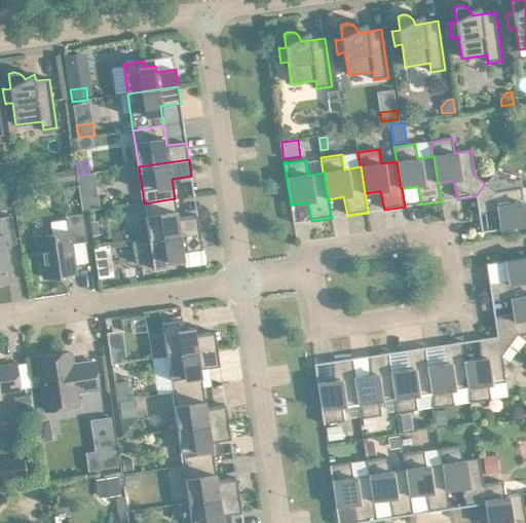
[(74,170),(51,173),(53,185),(76,181),(74,170)]
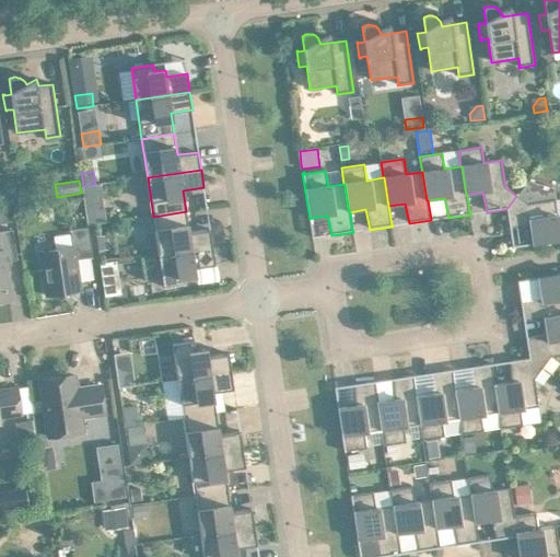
[(516,196),(506,209),(510,229),(531,228),(533,244),(532,244),(533,245),(559,241),(559,217),(558,218),(556,200),(528,204),(516,196)]
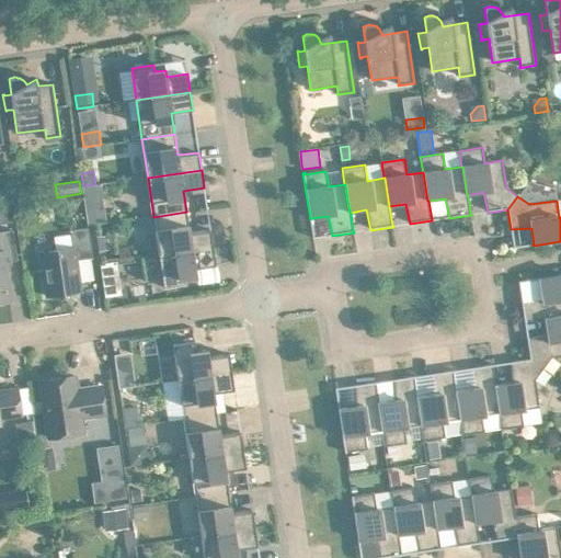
[(53,208),(44,209),(45,221),(54,220),(53,208)]
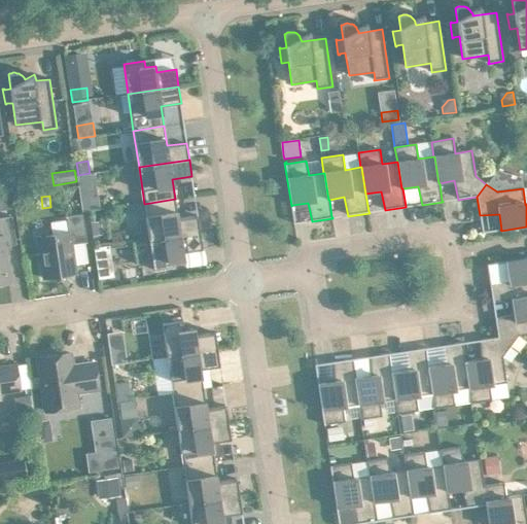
[(10,197),(0,198),(0,211),(12,209),(10,197)]
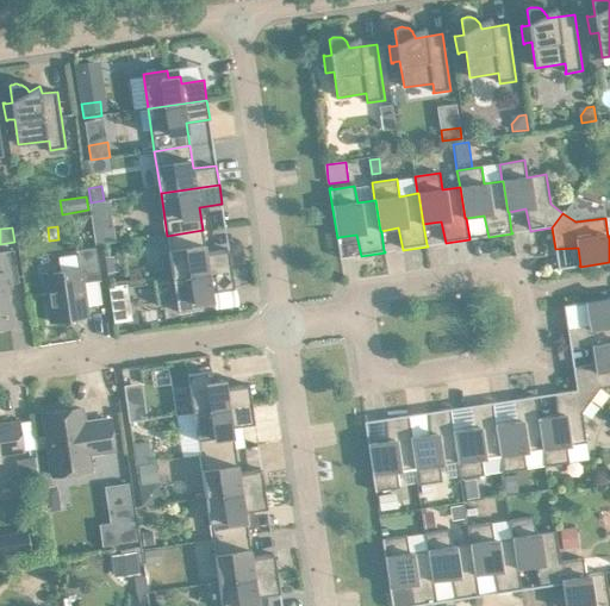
[(167,236),(173,277),(232,269),(229,250),(206,254),(203,230),(167,236)]
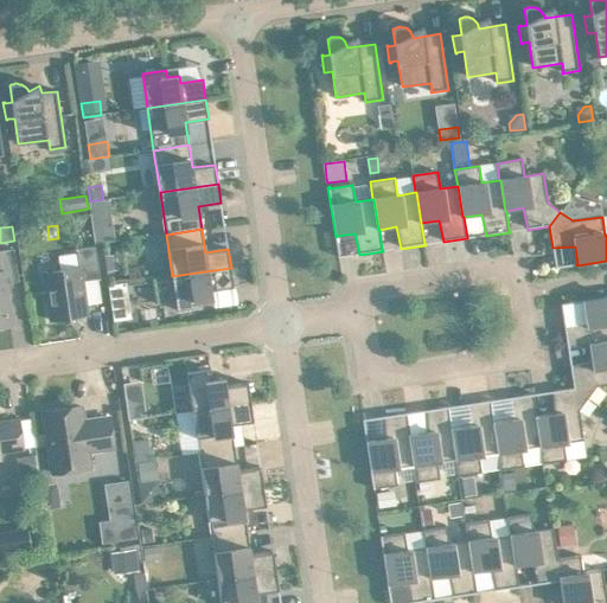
[(84,282),(101,280),(96,247),(77,250),(81,269),(43,274),(50,321),(89,315),(84,282)]
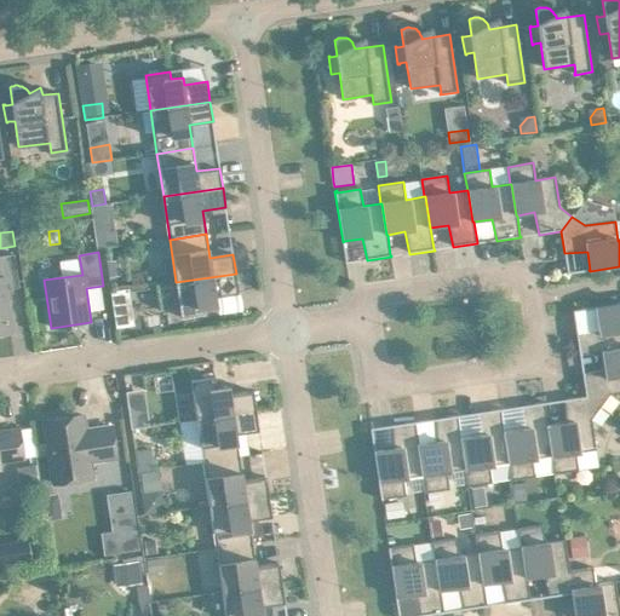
[(5,291),(19,288),(15,254),(0,257),(0,335),(11,334),(5,291)]
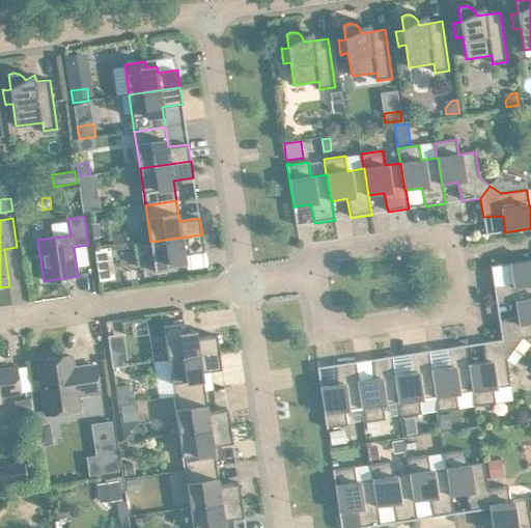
[(102,223),(91,224),(93,239),(104,237),(102,223)]
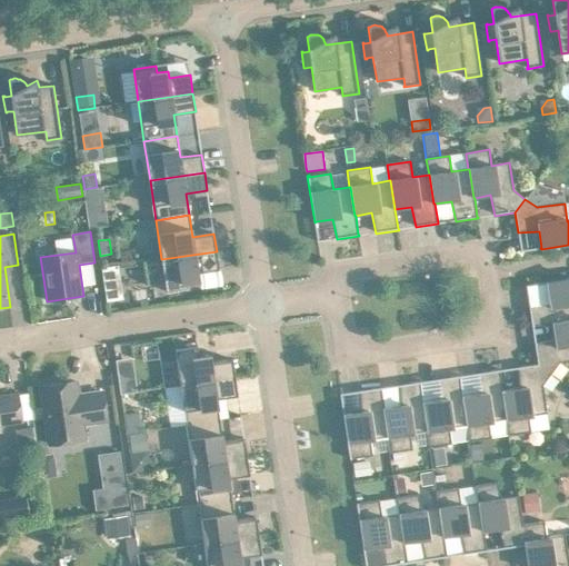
[(217,251),(161,259),(167,293),(189,289),(188,281),(199,280),(198,272),(219,270),(217,251)]
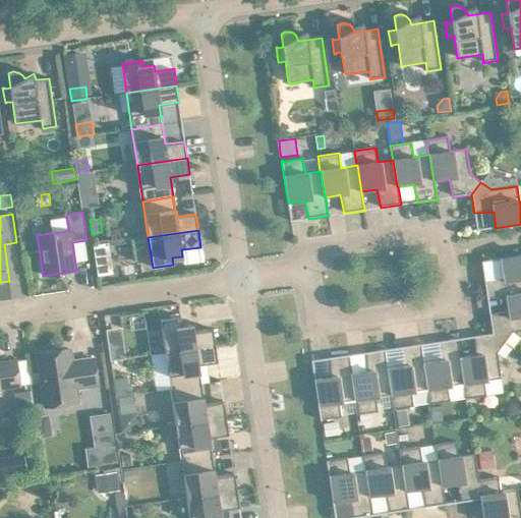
[(93,245),(95,259),(110,255),(108,243),(93,245)]
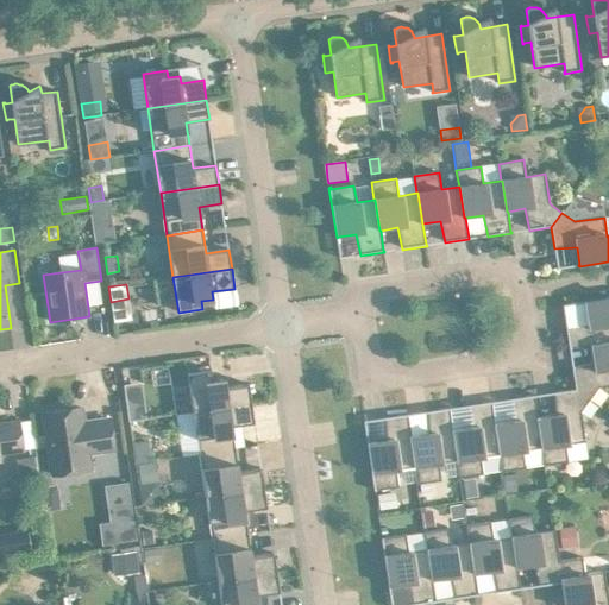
[(571,350),(591,346),(591,345),(608,342),(608,298),(584,302),(584,303),(585,303),(588,321),(566,326),(570,351),(571,350)]
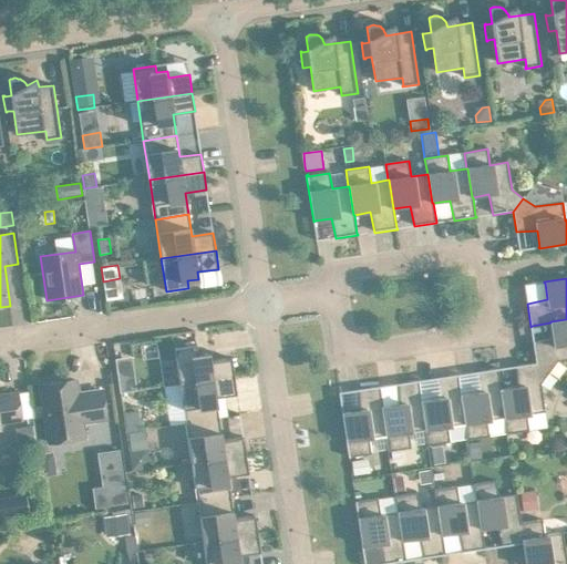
[(533,344),(536,363),(549,373),(558,362),(566,360),(566,319),(550,321),(550,322),(554,339),(533,344)]
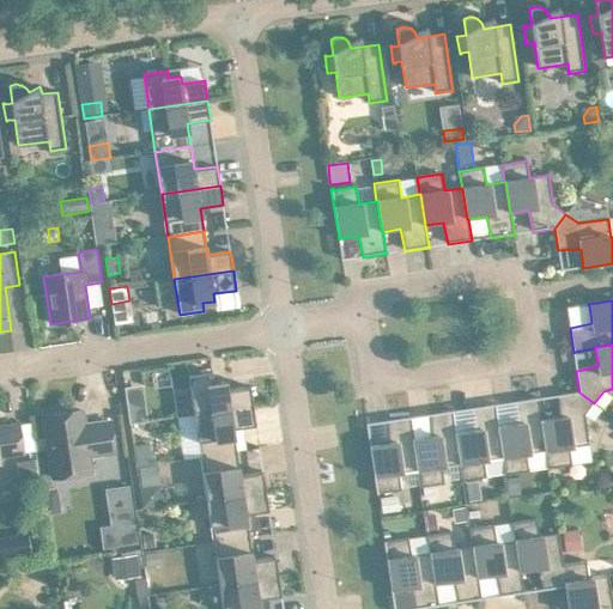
[(188,376),(194,415),(253,407),(250,387),(228,390),(226,383),(214,384),(212,372),(188,376)]
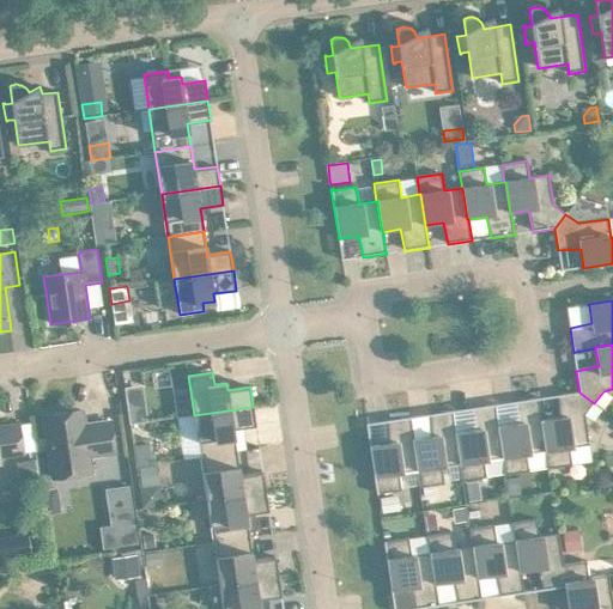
[(559,419),(542,421),(541,421),(546,452),(545,452),(547,469),(572,466),(570,449),(589,445),(584,415),(594,403),(580,393),(558,396),(559,419)]
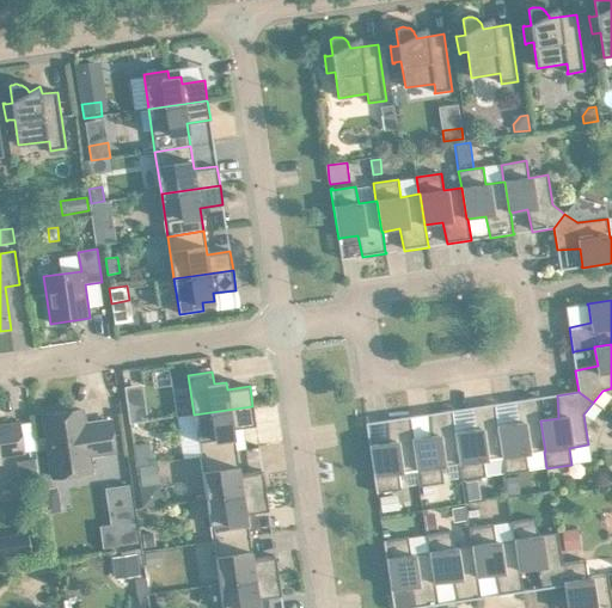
[(516,423),(499,427),(497,427),(502,458),(501,458),(503,474),(528,471),(526,454),(544,452),(545,452),(540,421),(542,421),(538,400),(538,398),(514,401),(516,423)]
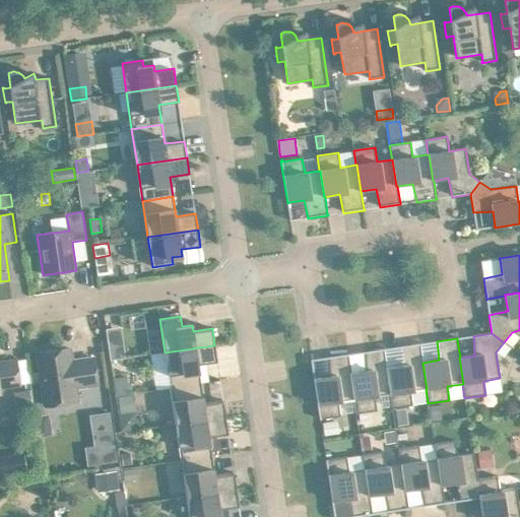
[(402,366),(387,368),(391,394),(390,394),(392,409),(413,406),(410,391),(426,389),(427,389),(423,363),(424,363),(420,345),(421,345),(421,343),(400,346),(402,366)]
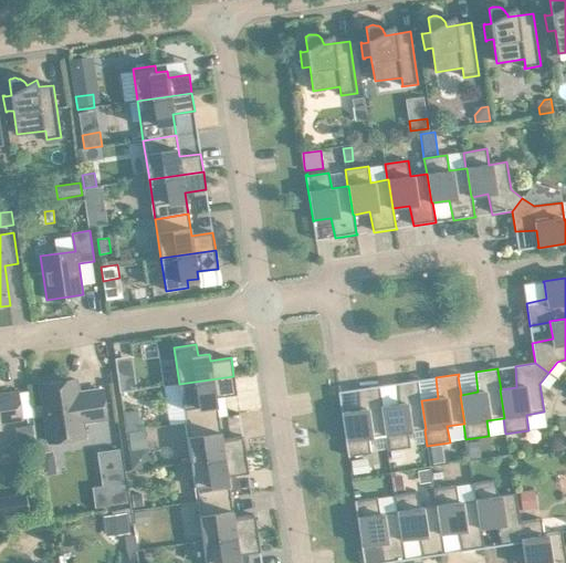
[(179,384),(185,424),(218,418),(216,397),(237,394),(233,376),(179,384)]
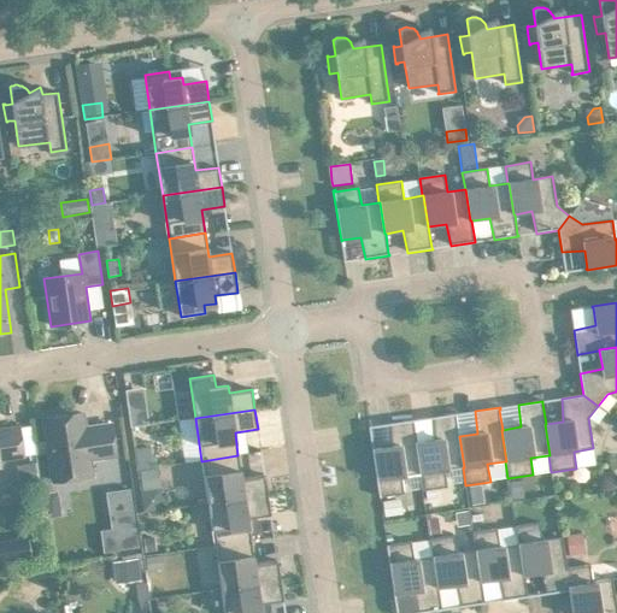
[(129,413),(131,428),(150,425),(147,411),(129,413)]
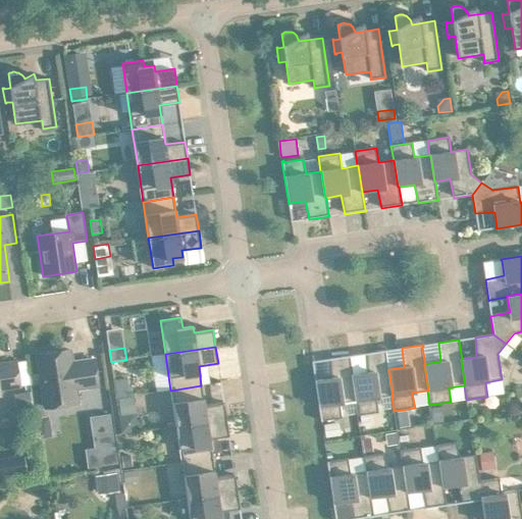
[(367,372),(353,374),(352,374),(356,402),(355,402),(357,416),(360,416),(368,414),(378,413),(376,399),(392,396),(393,396),(388,369),(386,352),(386,351),(366,354),(367,372)]
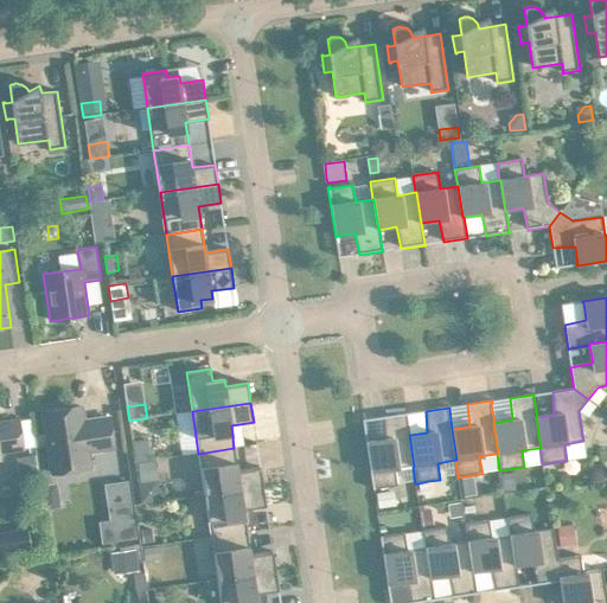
[(85,456),(112,453),(107,422),(94,423),(95,428),(82,430),(78,411),(40,417),(43,435),(45,447),(50,478),(88,472),(85,456)]
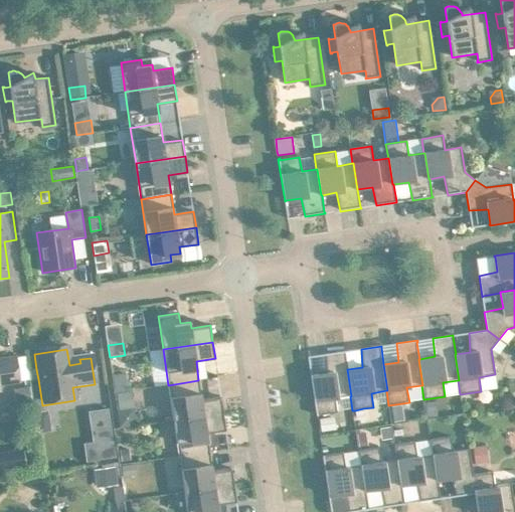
[(347,369),(348,369),(345,352),(346,352),(346,351),(325,354),(327,373),(312,375),(312,374),(311,374),(317,415),(337,412),(335,398),(350,396),(351,396),(347,369)]
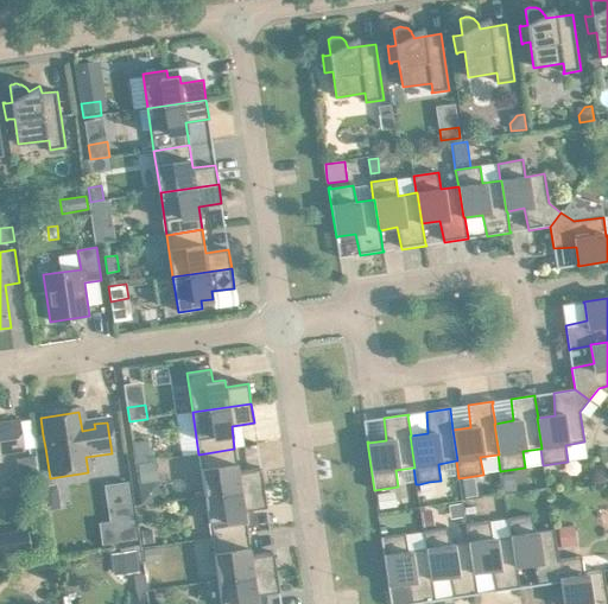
[(0,457),(0,453),(24,450),(19,421),(4,424),(4,427),(0,427),(0,461),(0,457)]
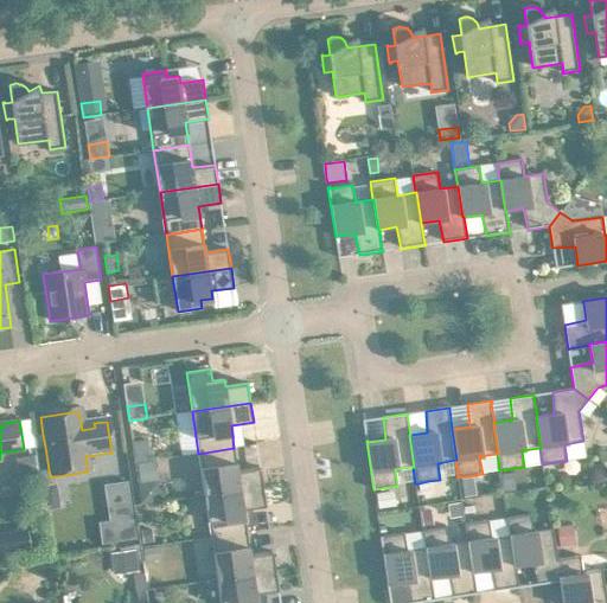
[(43,435),(33,436),(34,447),(36,448),(45,447),(43,435)]
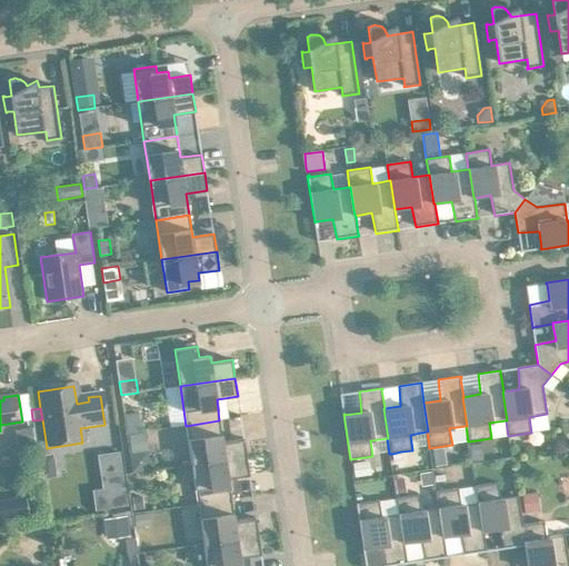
[(139,414),(126,416),(128,435),(129,434),(142,433),(139,414)]
